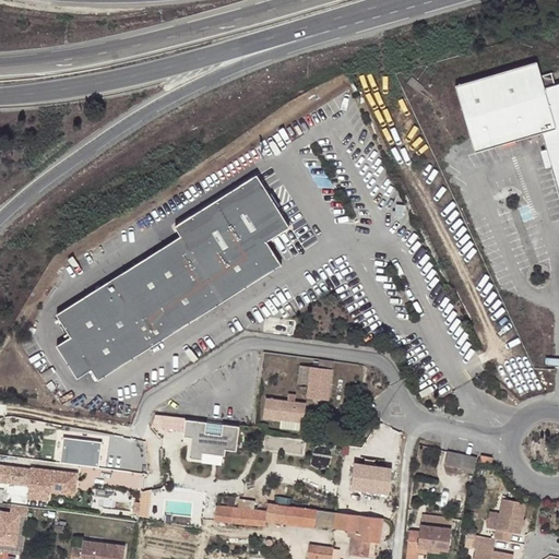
[(544,75),(539,62),(453,86),(472,152),(544,134),(558,190),(558,85),(555,86),(551,73),(544,75)]
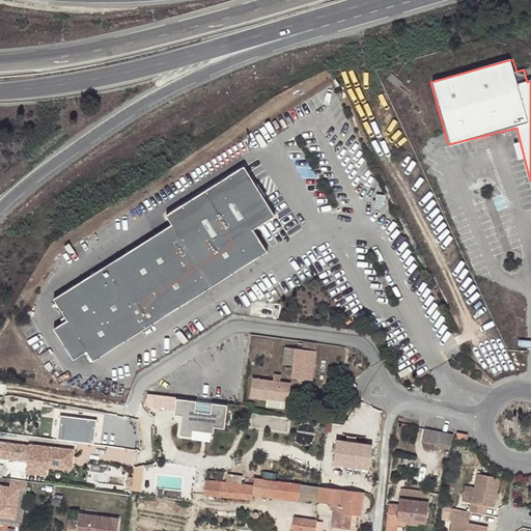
[(87,352),(93,361),(268,252),(253,229),(275,216),(264,198),(254,183),(246,167),(244,166),(166,215),(172,224),(54,299),(67,320),(54,329),(74,360),(87,352)]
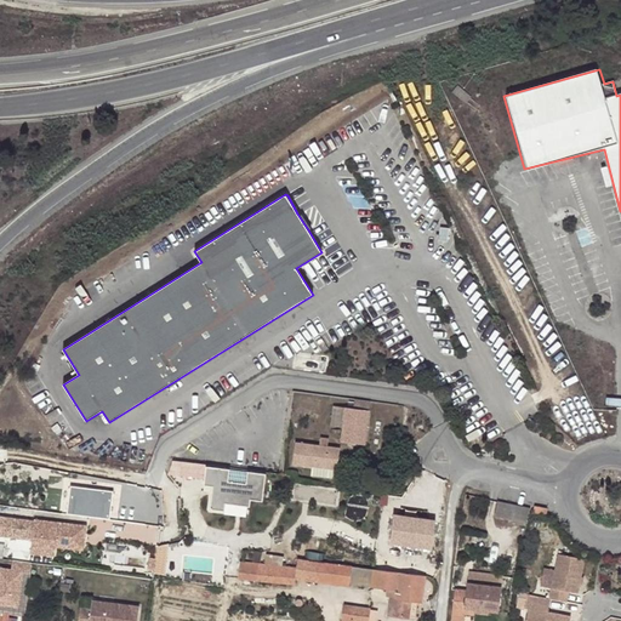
[(354,400),(353,410),(370,411),(371,403),(354,400)]
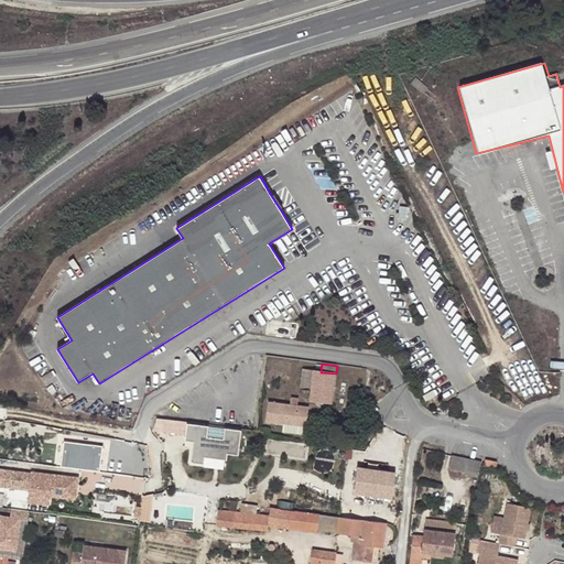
[(300,388),(311,389),(313,371),(302,370),(300,388)]
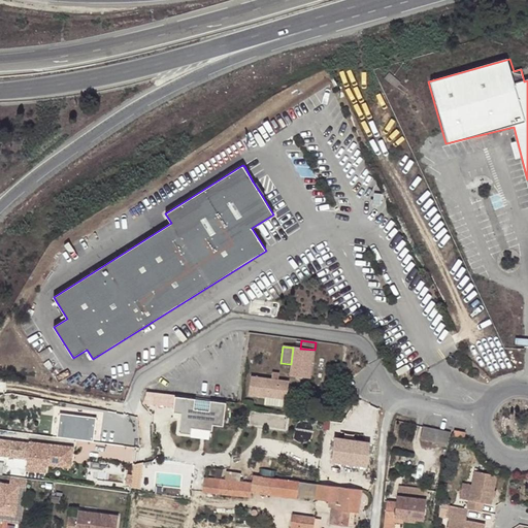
[(300,349),(293,348),(291,364),(290,377),(310,380),(315,350),(300,349)]
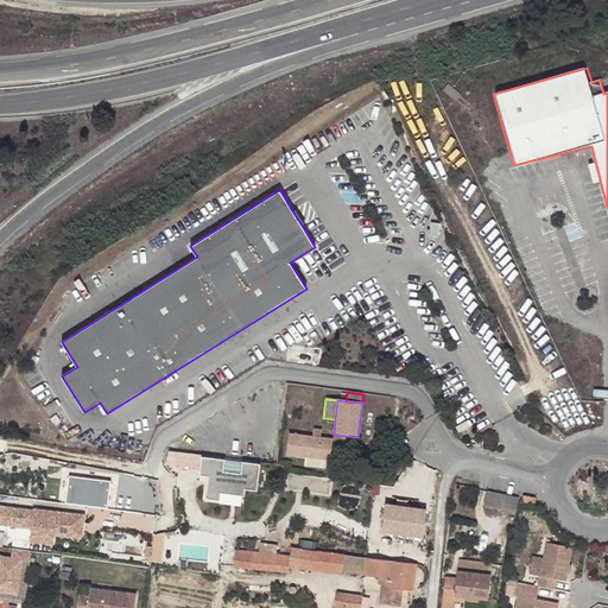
[(305,458),(329,461),(333,439),(321,438),(289,434),(287,434),(286,455),(305,458)]
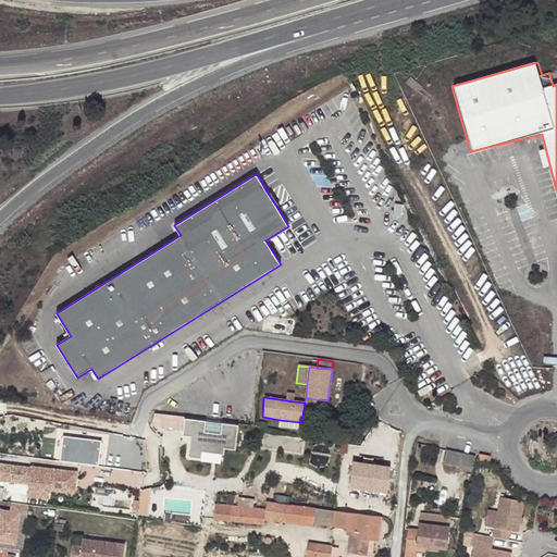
[(205,422),(184,419),(182,431),(190,432),(189,437),(187,457),(200,459),(201,453),(223,455),(223,449),(234,450),(237,426),(221,423),(220,434),(203,432),(205,422)]
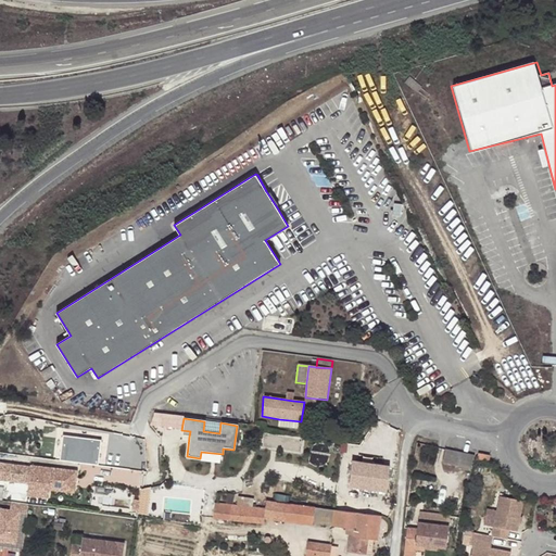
[(300,430),(301,421),(279,419),(278,427),(300,430)]
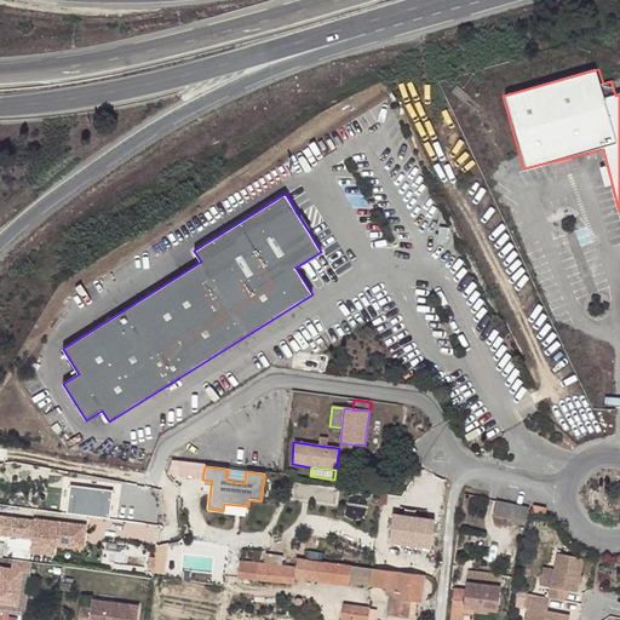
[(110,481),(98,481),(96,510),(107,511),(107,515),(131,517),(131,514),(138,514),(138,504),(132,503),(133,486),(110,484),(110,481)]
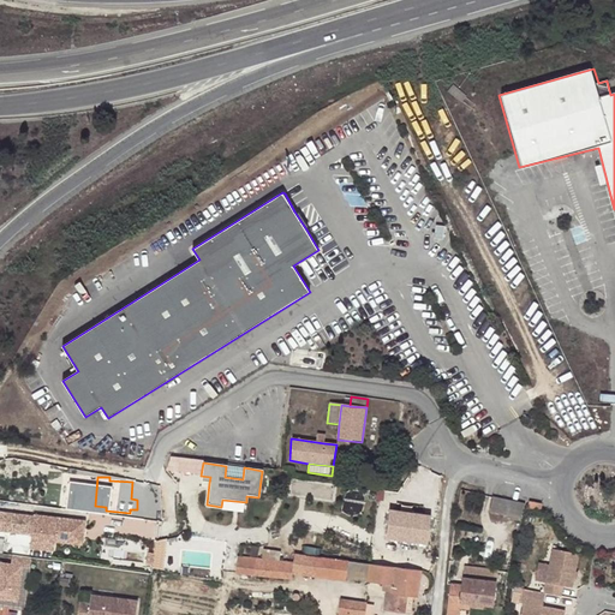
[(333,483),(317,484),(318,499),(333,499),(333,483)]
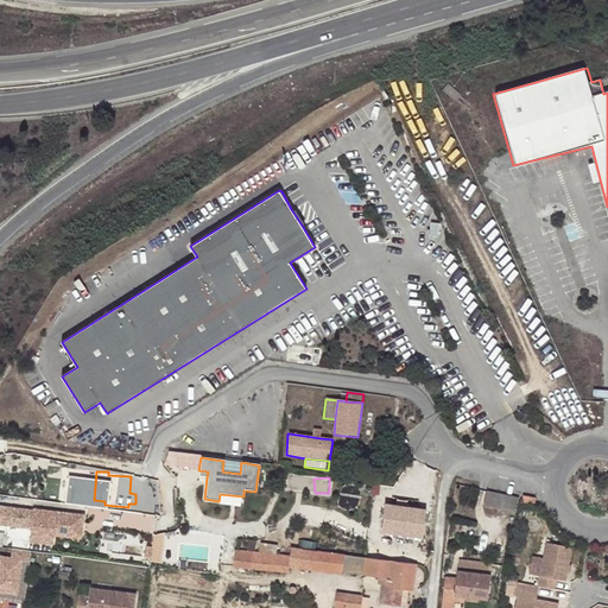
[(514,515),(518,499),(487,491),(482,507),(514,515)]
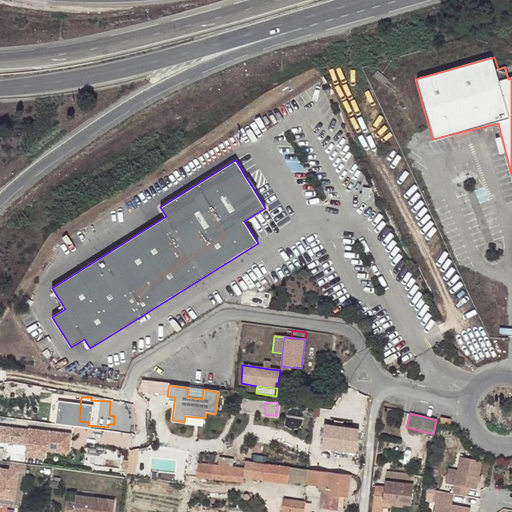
[(56,424),(71,426),(71,421),(51,418),(50,424),(56,424)]
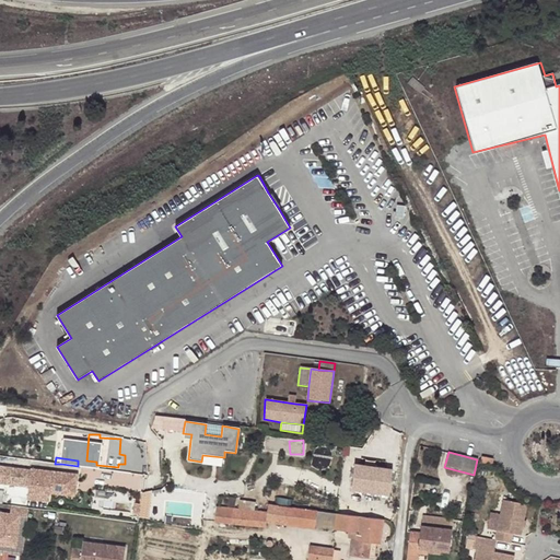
[(350,490),(389,493),(392,465),(352,463),(350,490)]
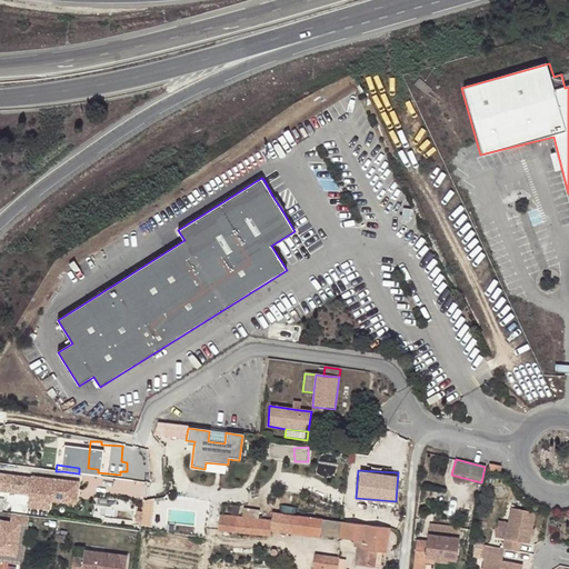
[(70,481),(31,477),(31,478),(2,475),(0,489),(0,491),(29,495),(27,507),(41,509),(43,497),(68,499),(70,481)]
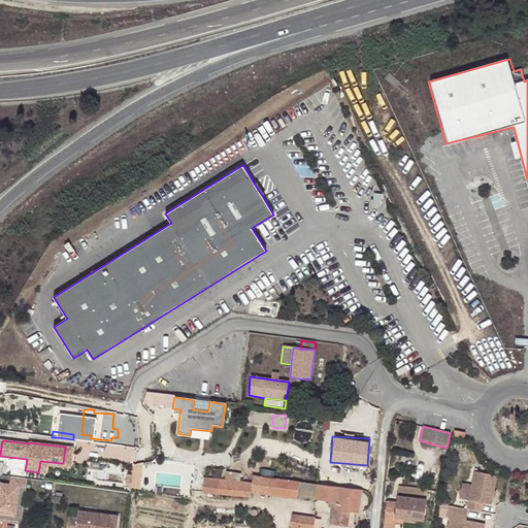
[(63,463),(40,461),(38,472),(45,472),(46,465),(70,468),(72,448),(65,447),(63,463)]
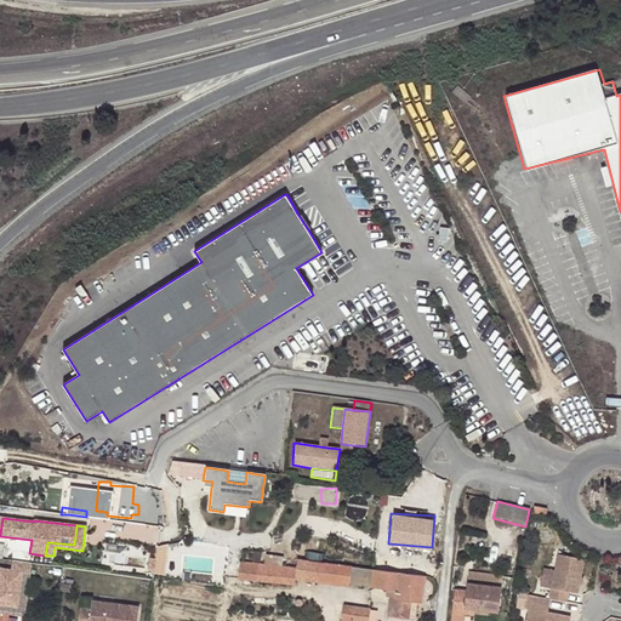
[(559,553),(550,598),(556,599),(568,602),(569,591),(577,593),(585,559),(559,553)]
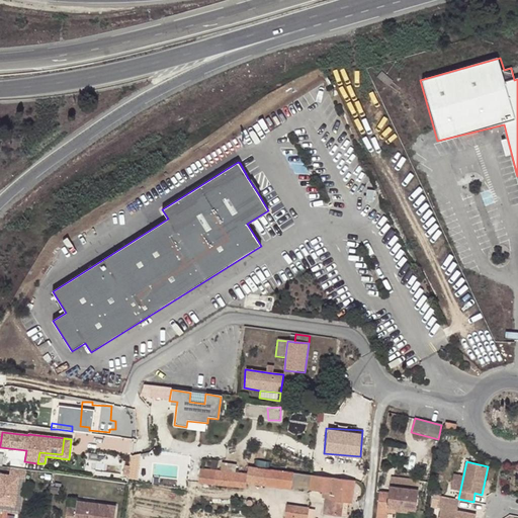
[(246,482),(278,486),(280,470),(248,465),(247,472),(246,482)]
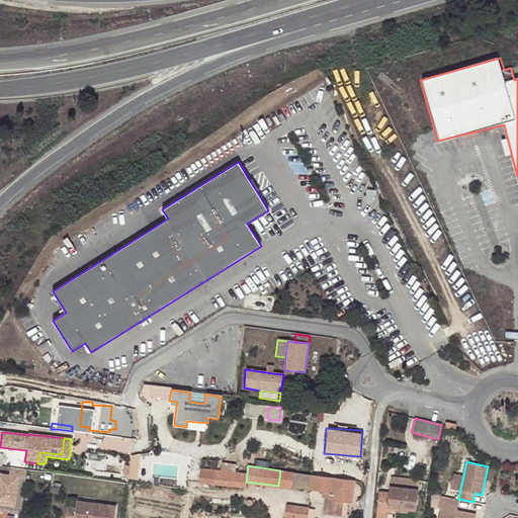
[(197,482),(245,488),(246,482),(247,472),(199,466),(197,482)]
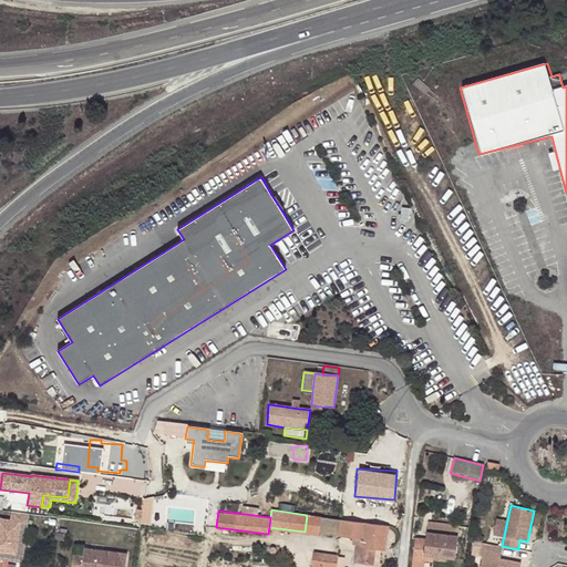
[(21,523),(28,524),(30,515),(12,512),(11,521),(0,518),(0,550),(17,554),(21,523)]
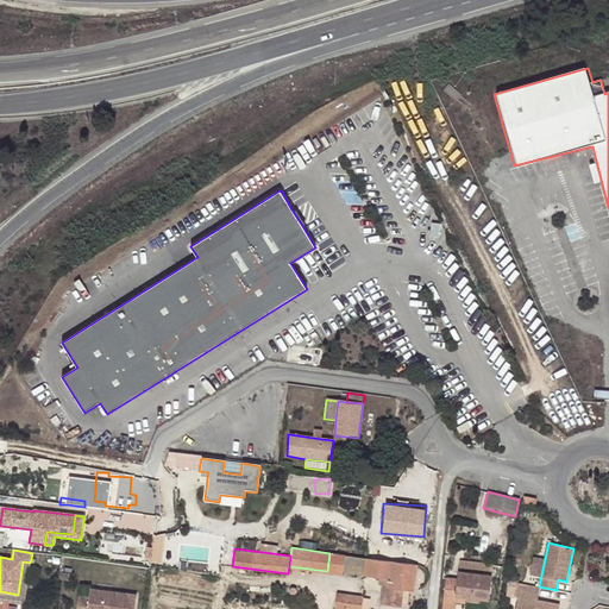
[(341,573),(343,563),(344,554),(330,553),(327,571),(341,573)]
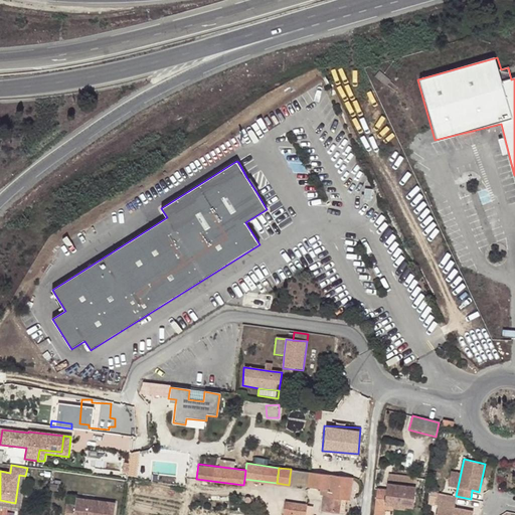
[(290,476),(307,478),(308,472),(291,469),(290,476)]
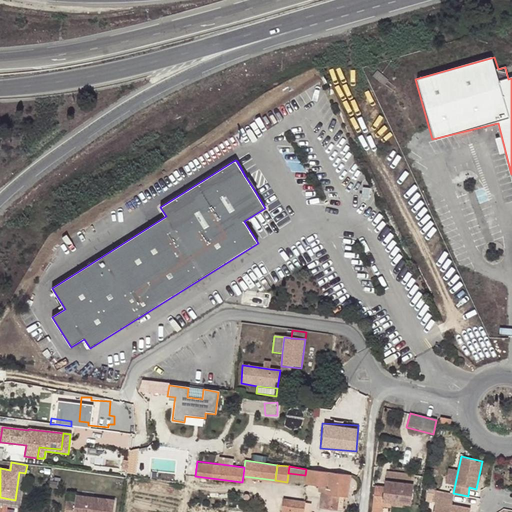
[(334,498),(335,494),(339,495),(347,496),(350,475),(306,469),(305,475),(304,483),(319,485),(318,492),(322,493),(320,506),(337,509),(338,499),(334,498)]
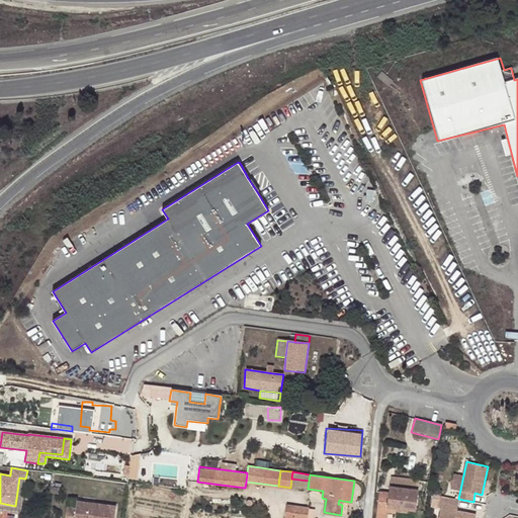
[(386,501),(385,511),(393,512),(393,510),(407,511),(407,509),(415,510),(418,480),(390,477),(387,492),(385,492),(384,501),(386,501)]
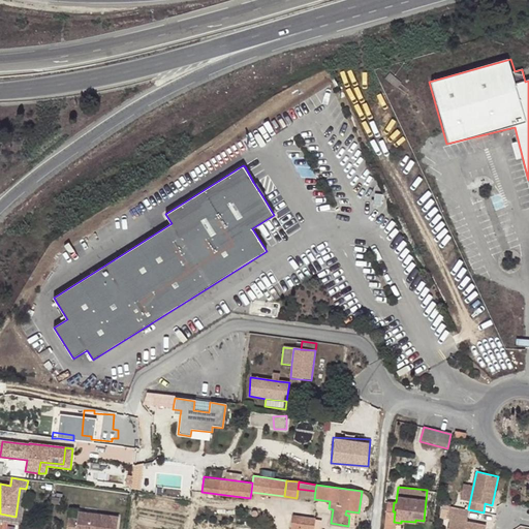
[(0,520),(21,524),(26,489),(20,488),(16,517),(0,514),(0,520)]
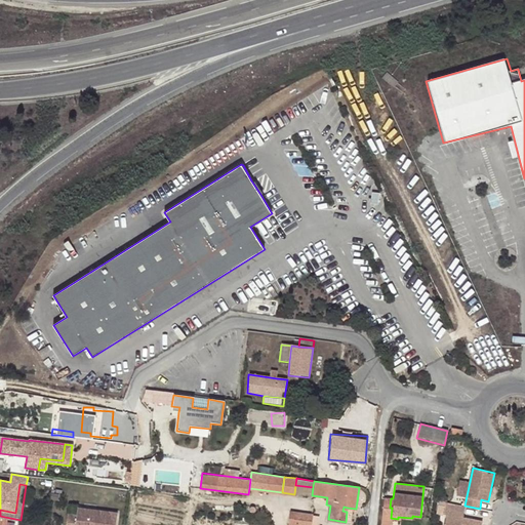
[(390,508),(391,498),(384,497),(380,524),(390,524),(391,518),(392,508),(390,508)]
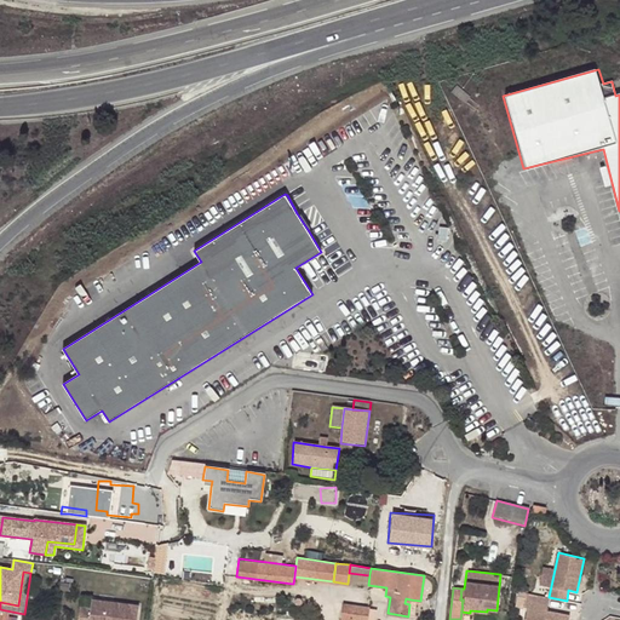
[(551,612),(546,610),(546,607),(549,597),(538,595),(526,592),(522,606),(527,607),(523,619),(567,619),(569,615),(551,612)]
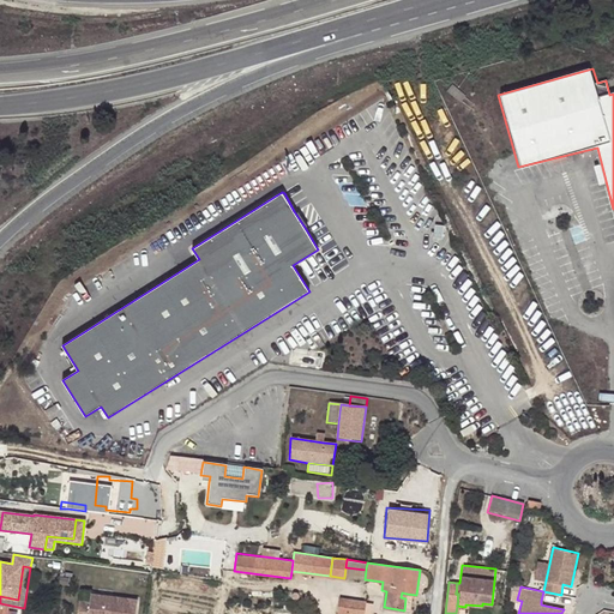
[(138,613),(139,603),(94,597),(92,606),(82,605),(79,613),(138,613)]
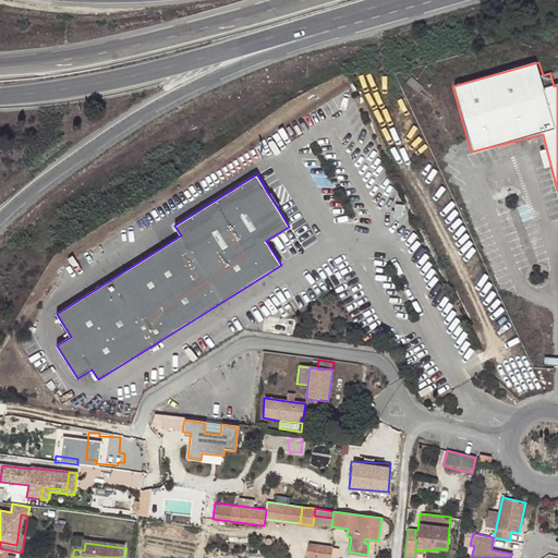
[(314,557),(330,557),(331,548),(316,546),(314,557)]
